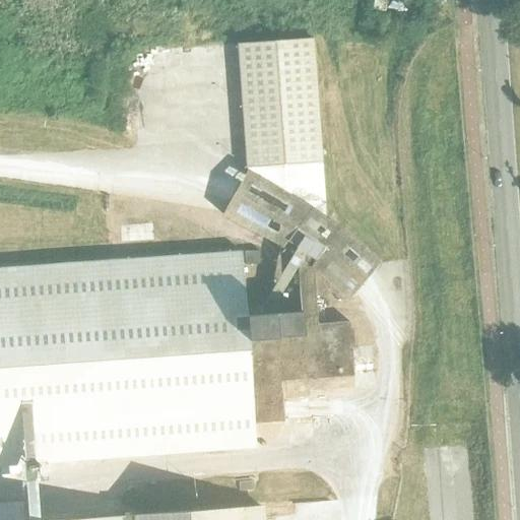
[(374,0),(372,9),(384,11),(386,0),(374,0)]
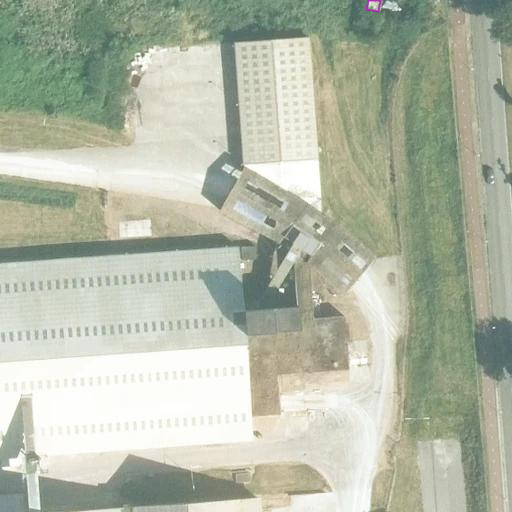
[(305,38),(233,43),(241,152),(316,149),(308,38),(305,38)]
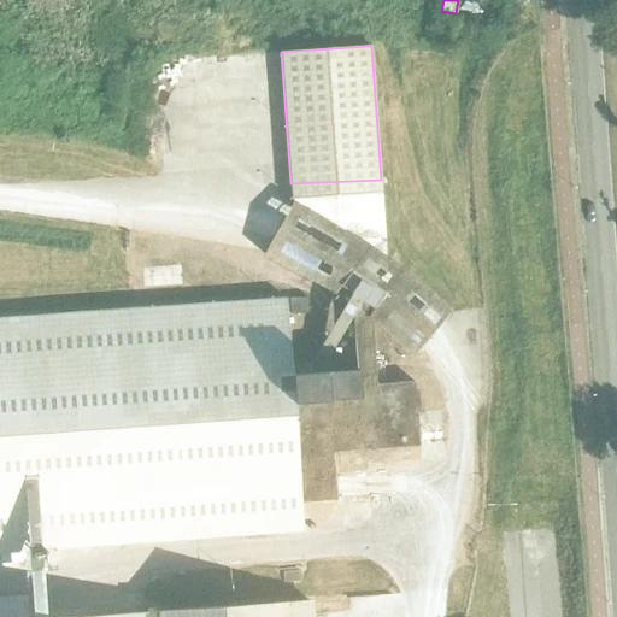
[(40,562),(48,560),(47,550),(301,532),(299,504),(291,375),(286,299),(0,318),(0,559),(1,569),(29,568),(28,551),(40,550),(40,562)]
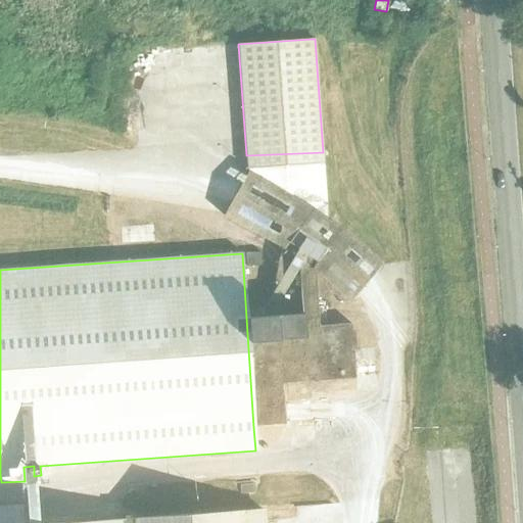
[(327,322),(327,375),(359,375),(359,322),(327,322)]
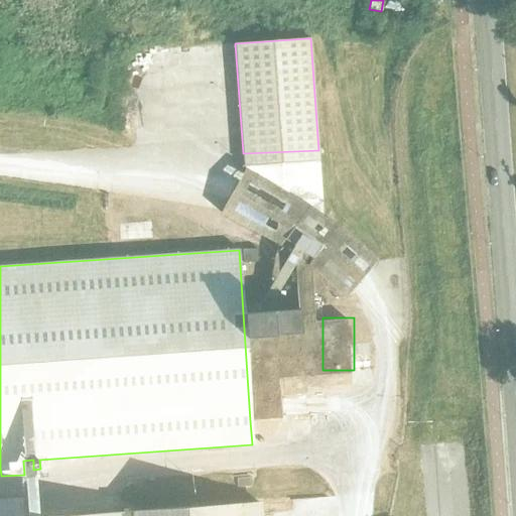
[(261,515),(261,503),(60,515),(261,515)]
